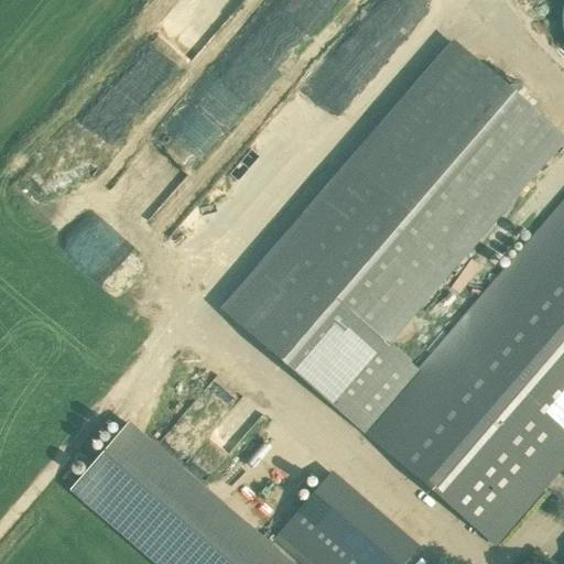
[(563,202),(416,373),(383,345),(560,141),(453,49),(224,313),(494,546),(563,465),(563,202)]
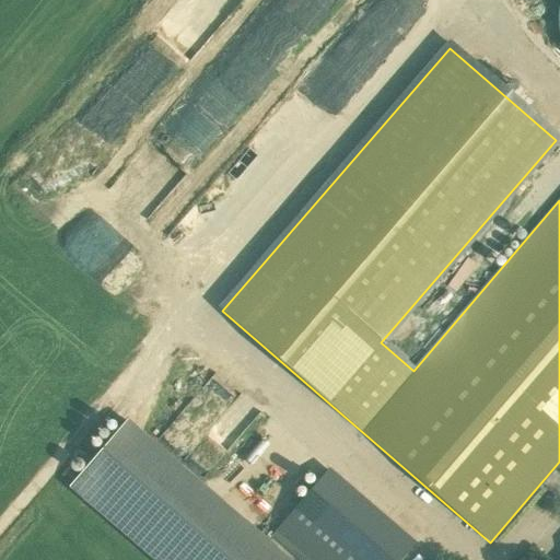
[(152,559),(289,559),(126,420),(68,488),(152,559)]
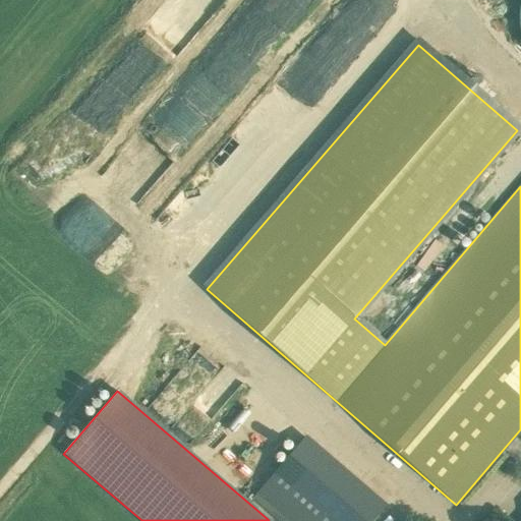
[(189,421),(201,428),(210,415),(198,408),(189,421)]
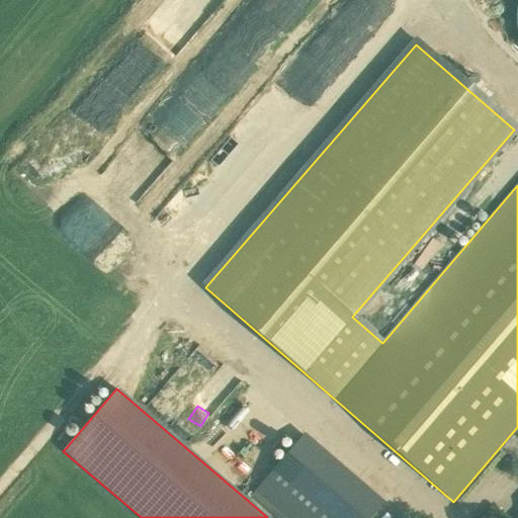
[(369,517),(383,502),(310,435),(252,496),(281,517),(369,517)]
